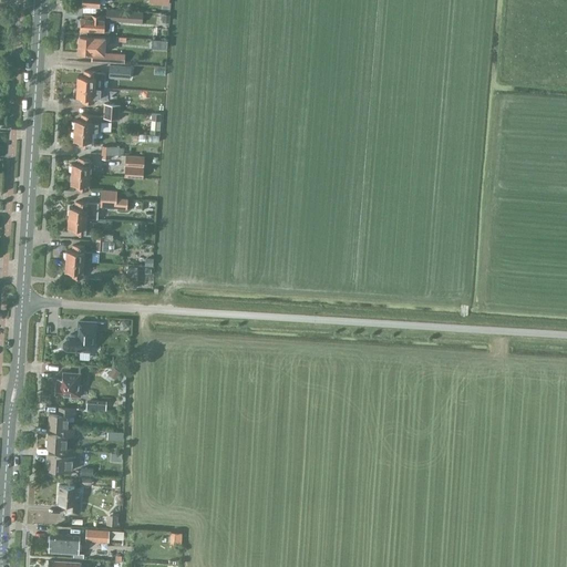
[(107,17),(107,19),(110,20),(143,22),(143,19),(144,12),(113,10),(107,9),(107,11),(107,16),(107,17)]
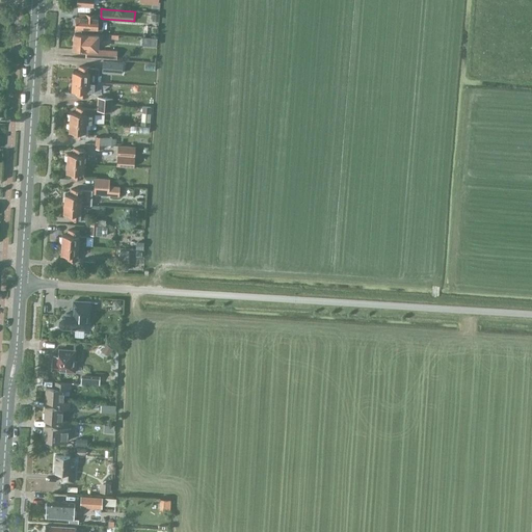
[(75,20),(74,27),(89,28),(97,29),(97,28),(103,28),(103,19),(101,18),(97,18),(98,15),(78,14),(78,17),(75,16),(75,20)]
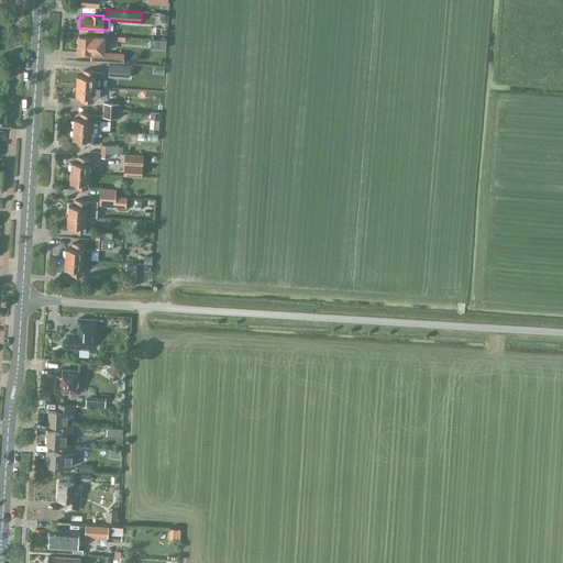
[(90,62),(114,63),(120,63),(121,54),(105,53),(106,36),(77,34),(77,35),(76,52),(81,52),(91,53),(90,62)]
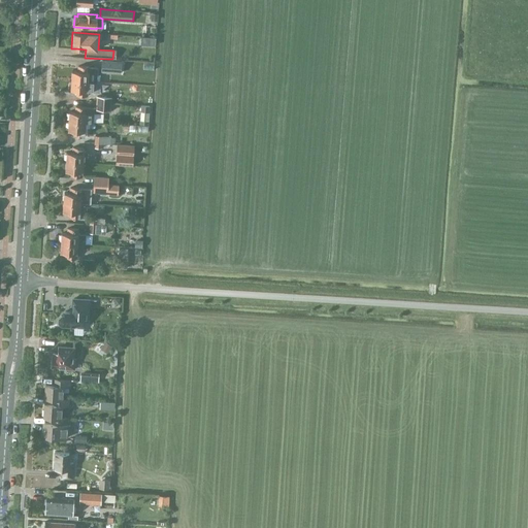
[(102,60),(102,72),(121,73),(122,62),(102,60)]
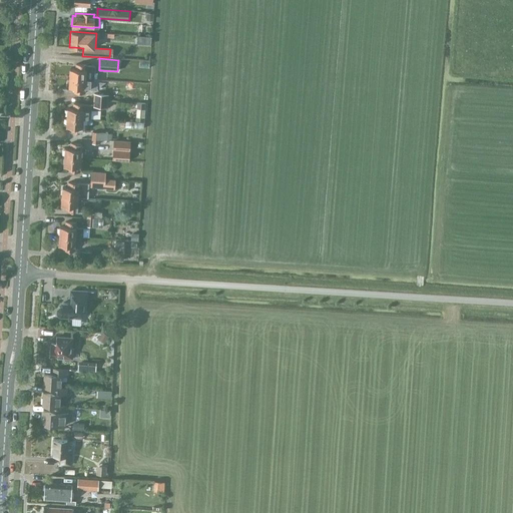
[(69,69),(69,78),(85,79),(93,80),(94,66),(86,65),(75,64),(75,69),(72,69),(69,69)]
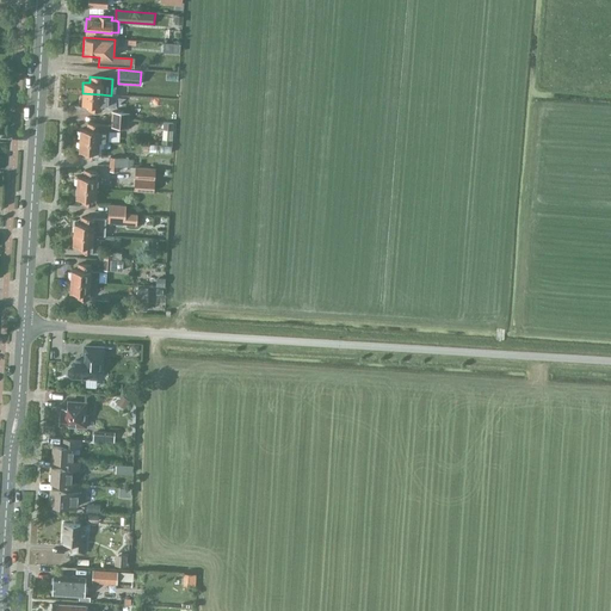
[(82,93),(81,105),(85,105),(88,105),(88,111),(100,111),(102,104),(107,104),(107,106),(115,107),(116,96),(111,96),(102,94),(82,93)]
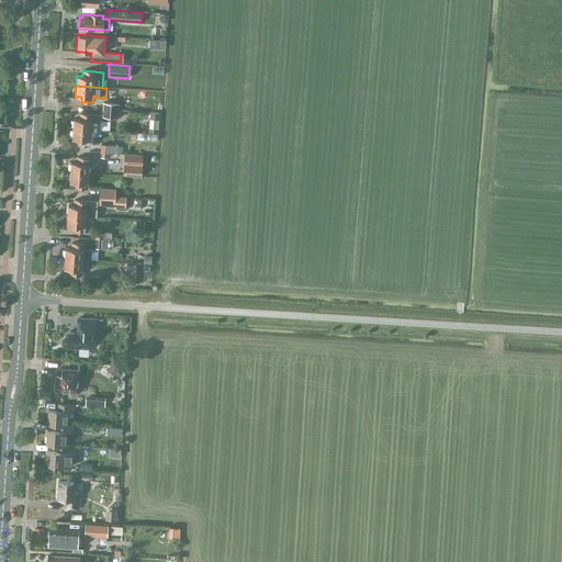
[(74,120),(72,130),(96,131),(100,131),(101,115),(91,114),(80,114),(80,120),(74,120)]
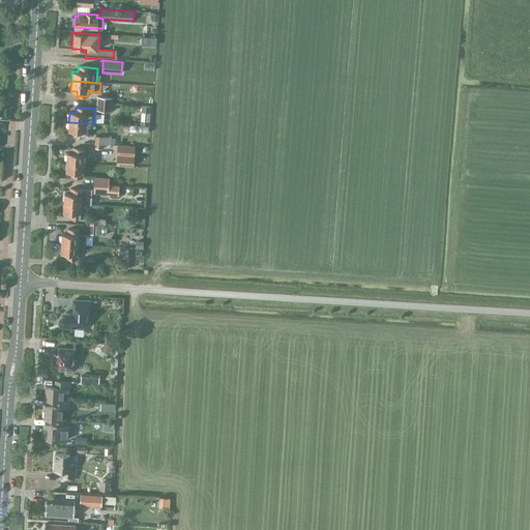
[(90,123),(68,122),(68,131),(74,131),(74,137),(85,138),(85,136),(89,136),(90,123)]
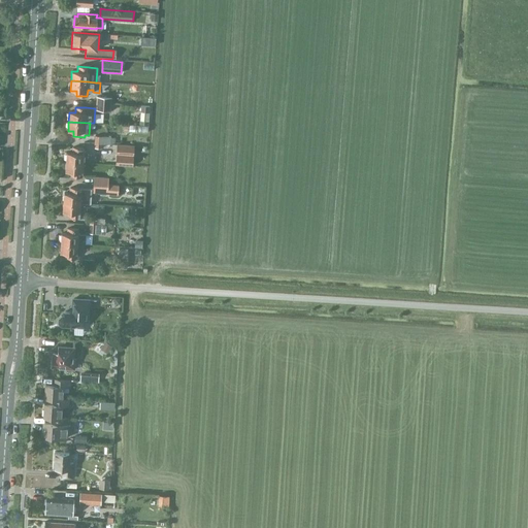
[(116,165),(133,166),(134,145),(117,144),(116,165)]
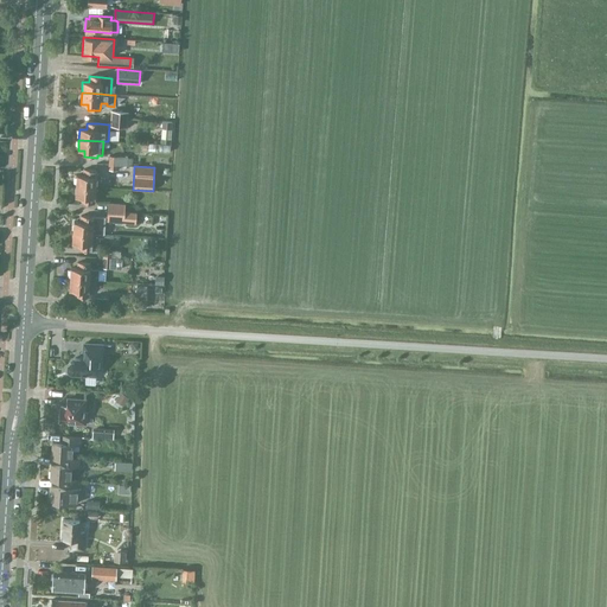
[(77,174),(76,186),(95,187),(96,176),(96,170),(83,170),(83,176),(77,174)]
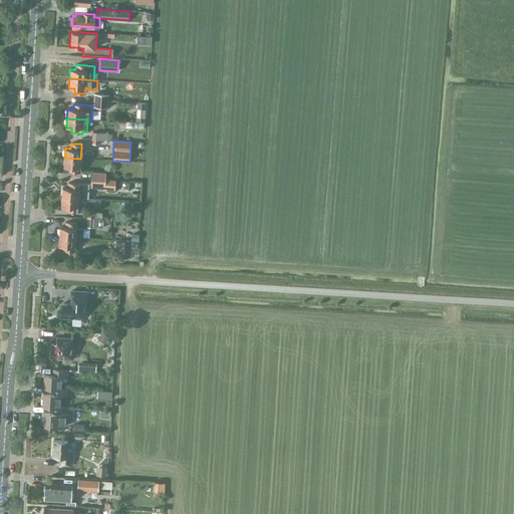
[(80,159),(64,158),(64,167),(69,167),(69,173),(79,173),(80,159)]
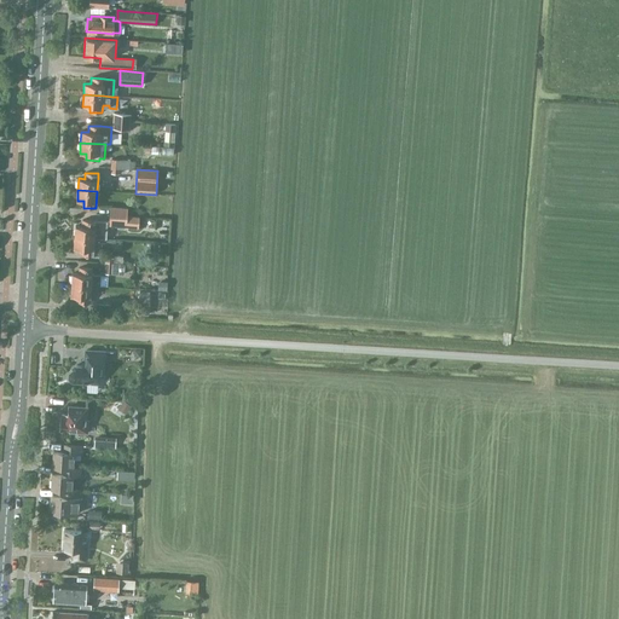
[(127,217),(110,215),(109,226),(138,227),(139,218),(127,217)]
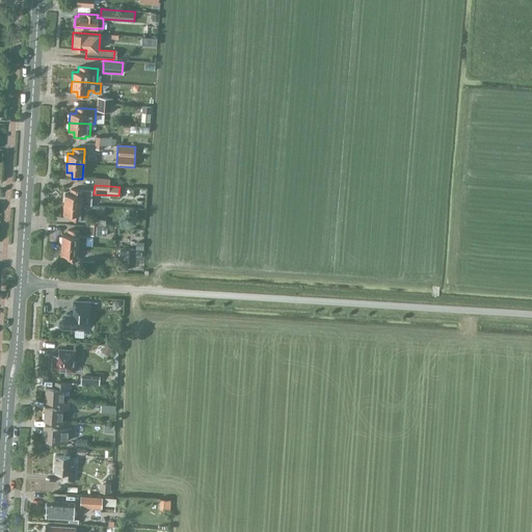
[(64,194),(64,204),(85,205),(91,206),(92,191),(71,189),(71,194),(64,194)]
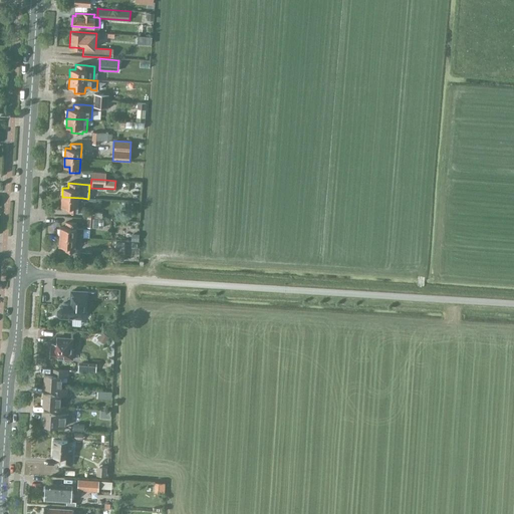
[(82,198),(62,197),(61,206),(67,206),(66,212),(81,212),(82,198)]
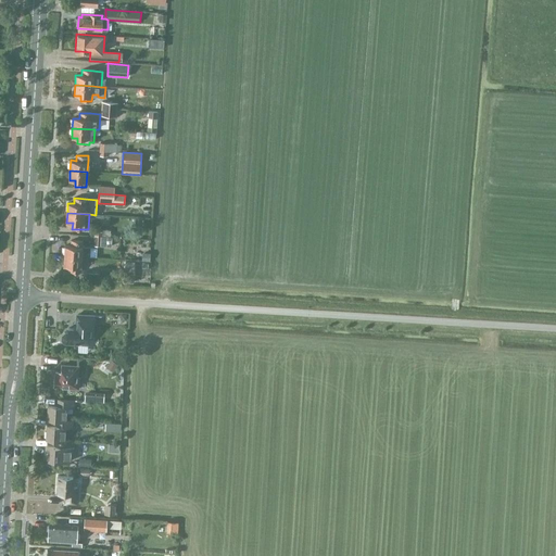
[(110,238),(93,237),(92,247),(111,248),(111,238),(110,238)]
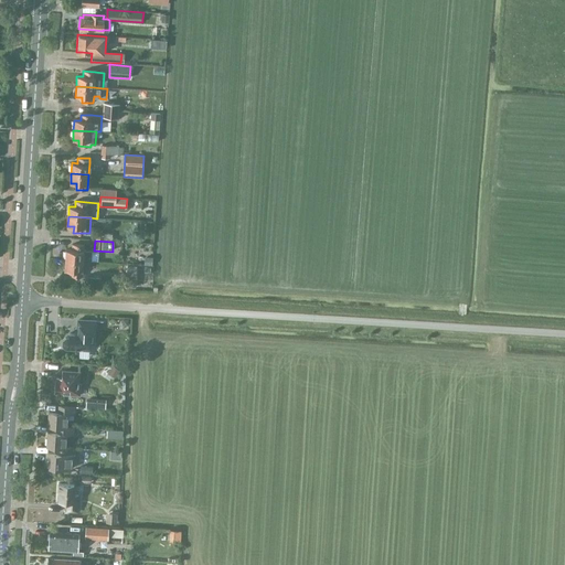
[(66,249),(65,260),(84,262),(89,263),(89,252),(84,251),(84,245),(73,245),(72,251),(66,249)]
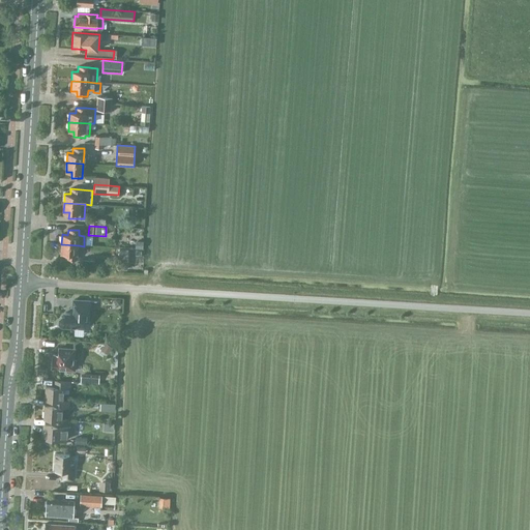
[(79,245),(61,244),(61,255),(66,255),(66,260),(78,260),(79,245)]
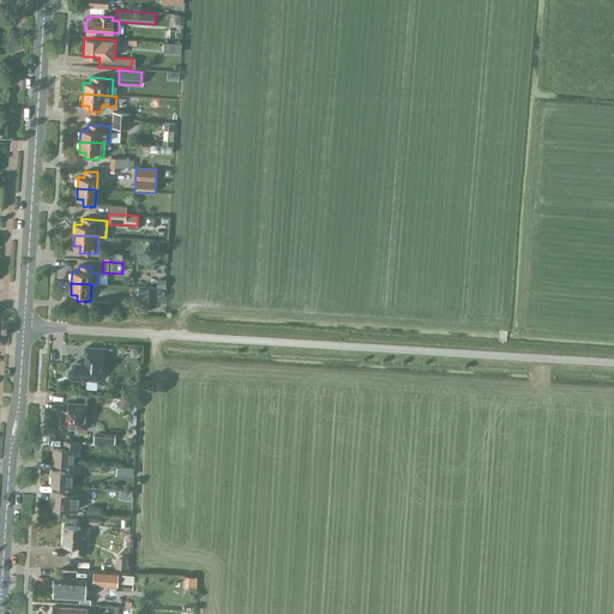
[(139,289),(138,312),(148,313),(149,290),(139,289)]
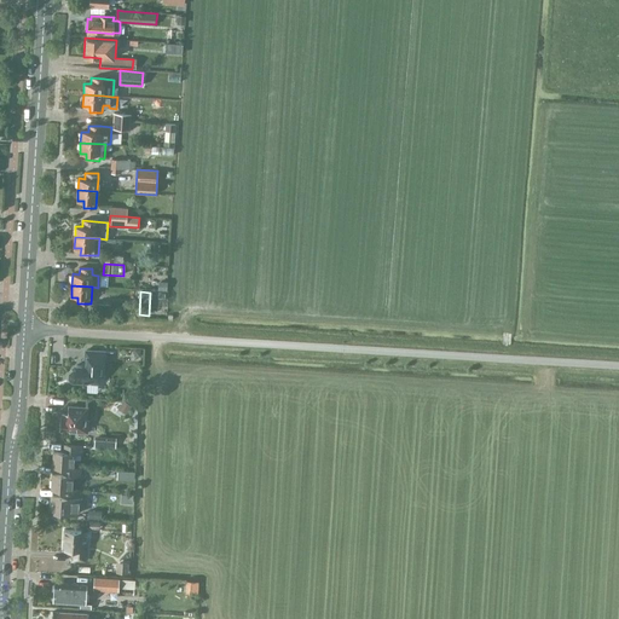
[(86,351),(86,352),(85,360),(84,360),(82,365),(76,365),(76,371),(73,370),(69,374),(69,379),(73,382),(98,383),(98,376),(103,376),(105,352),(87,351),(86,351)]
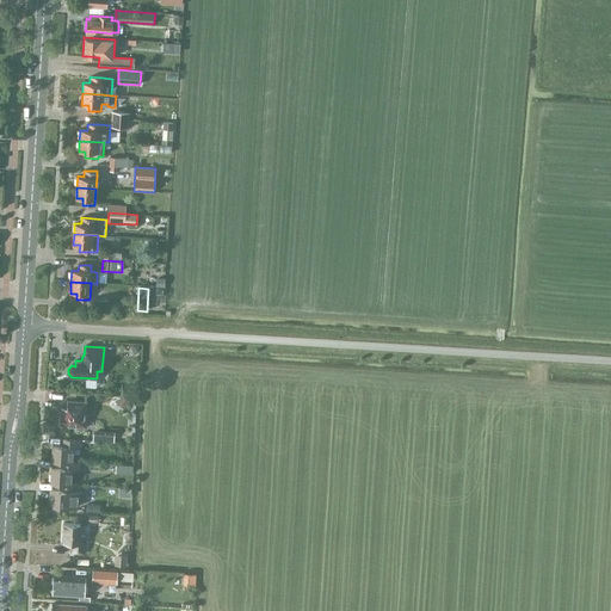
[(122,396),(117,403),(124,408),(129,401),(122,396)]
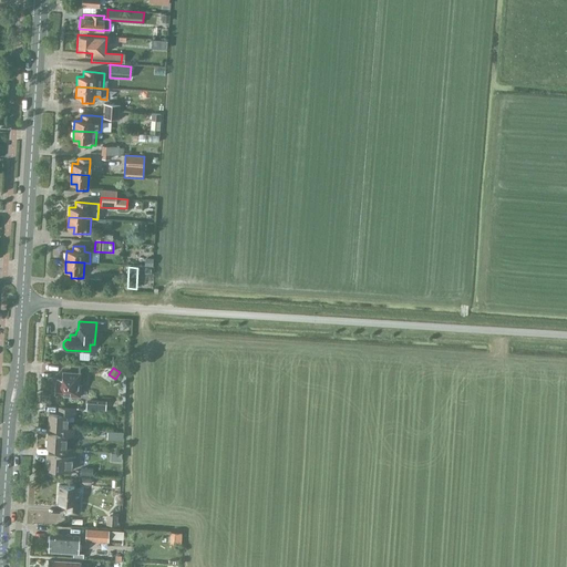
[(58,379),(58,381),(58,383),(57,383),(55,394),(64,394),(64,395),(80,397),(81,384),(80,384),(80,373),(63,372),(63,379),(58,379)]
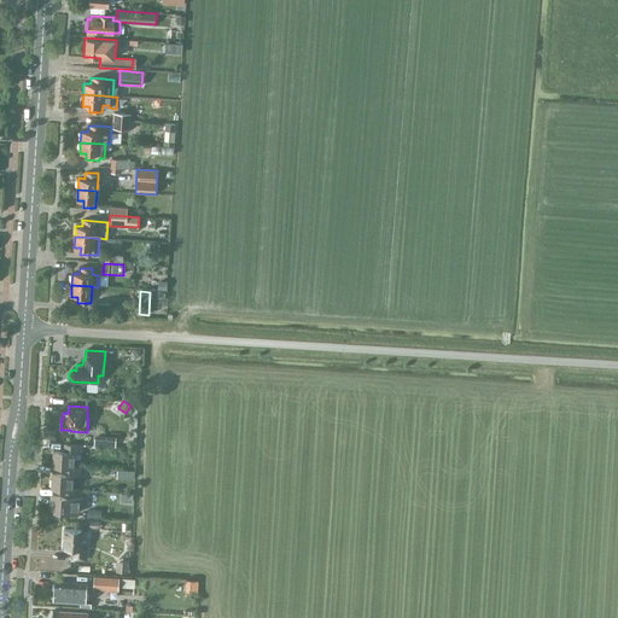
[(53,466),(63,467),(70,467),(70,466),(74,466),(75,453),(83,454),(83,445),(65,444),(64,452),(54,450),(53,466)]
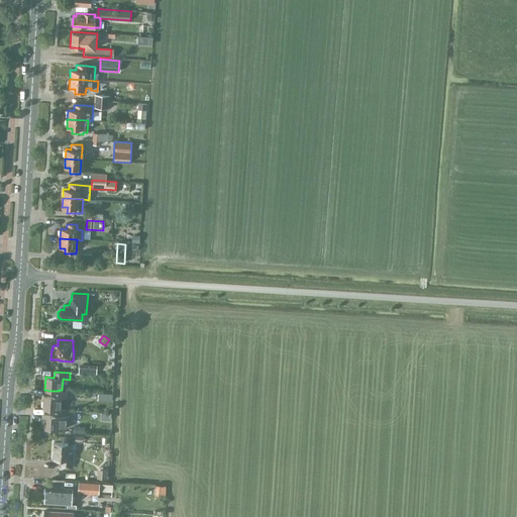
[(52,409),(52,410),(57,410),(58,408),(62,409),(62,403),(62,402),(66,402),(68,401),(68,391),(62,390),(59,390),(59,391),(53,391),(53,396),(43,396),(43,409),(52,409)]
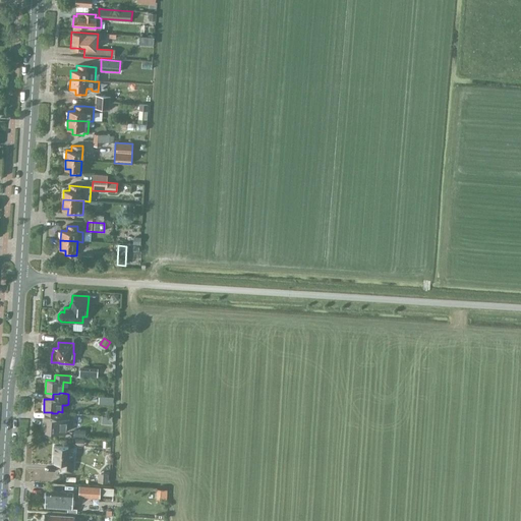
[(57,413),(52,413),(52,418),(43,417),(42,430),(66,432),(67,412),(62,412),(58,411),(57,413)]
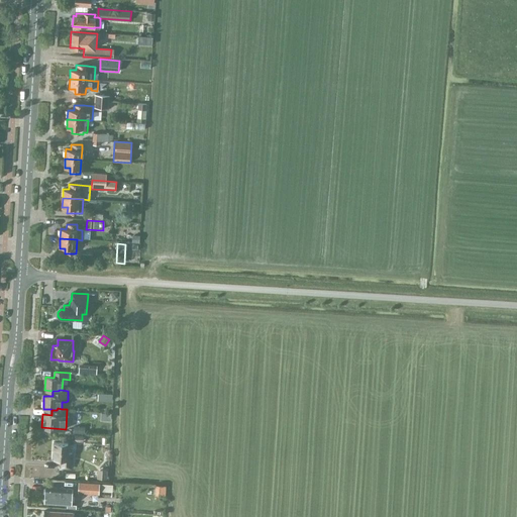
[(55,450),(55,459),(62,459),(62,468),(71,469),(72,453),(68,453),(68,443),(54,442),(54,450),(55,450)]
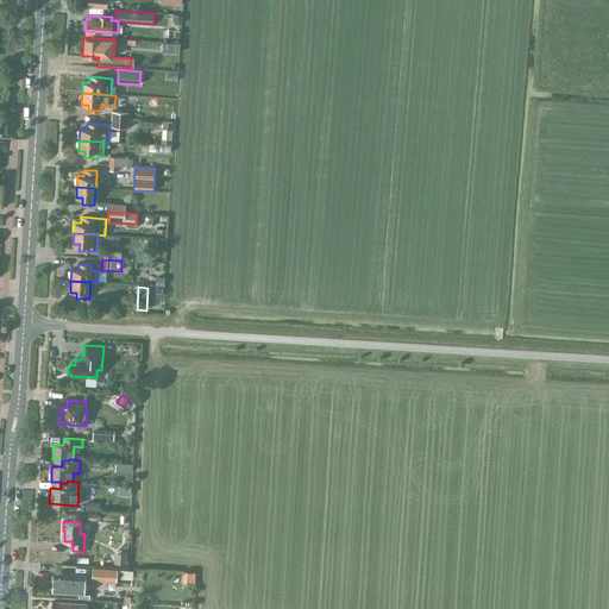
[(115,557),(114,563),(126,564),(127,554),(119,553),(115,557)]
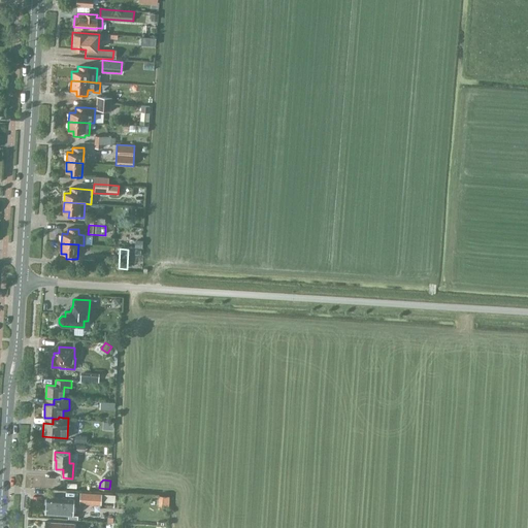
[(79,503),(88,504),(102,504),(102,494),(80,493),(79,503)]
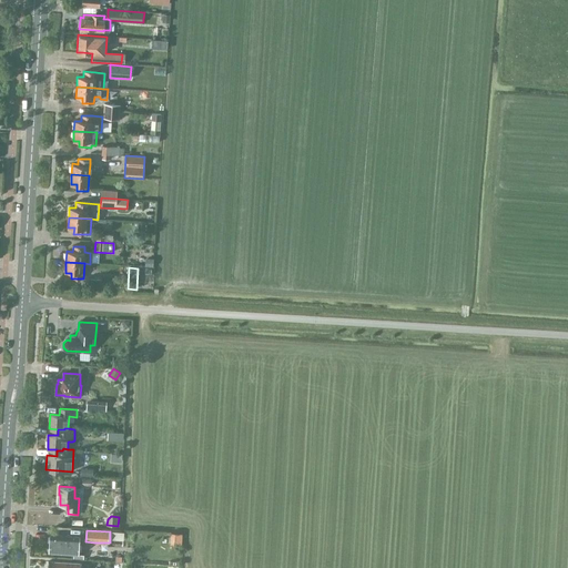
[(171,533),(170,544),(181,544),(182,533),(171,533)]
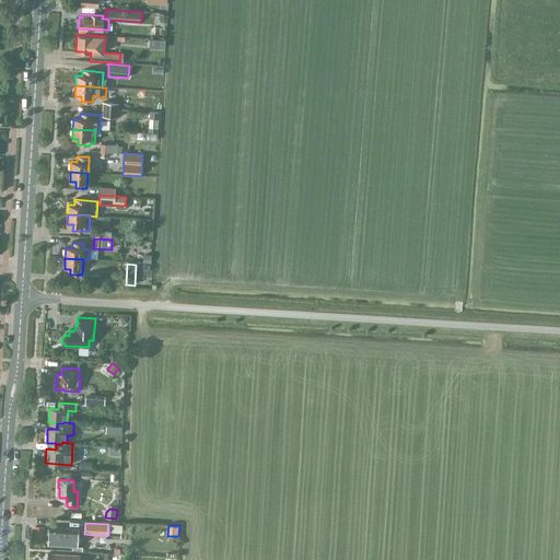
[(48,545),(78,547),(79,529),(49,527),(48,545)]
